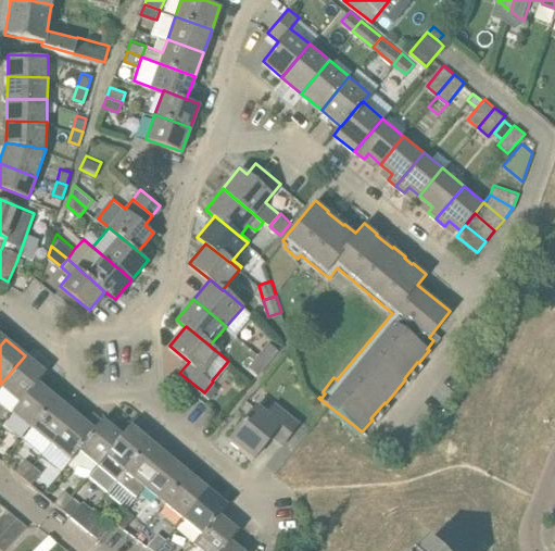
[(259,352),(269,361),(280,348),(269,339),(259,352)]
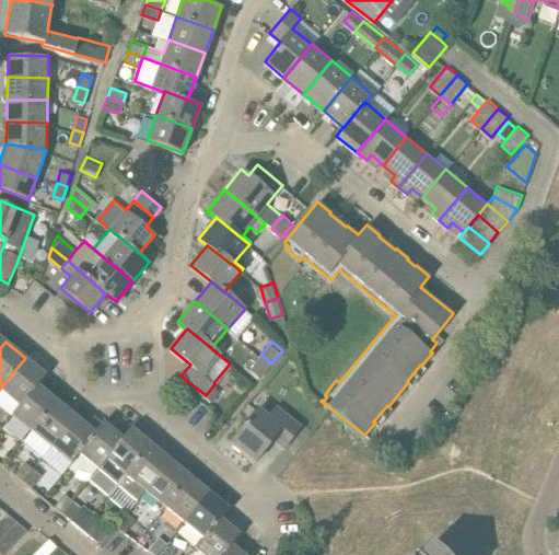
[(271,363),(260,355),(251,367),(261,376),(271,363)]
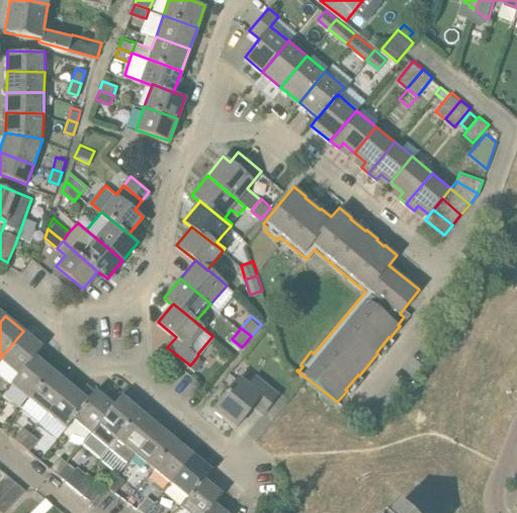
[(18,372),(34,355),(42,346),(23,331),(0,358),(0,359),(1,358),(18,372)]
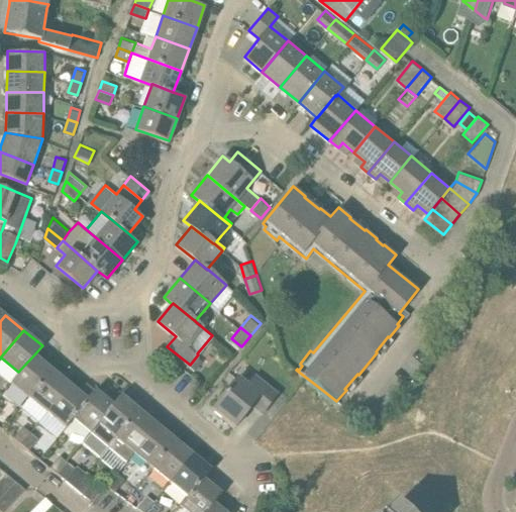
[(11,381),(29,396),(53,369),(34,354),(18,372),(19,372),(11,381)]
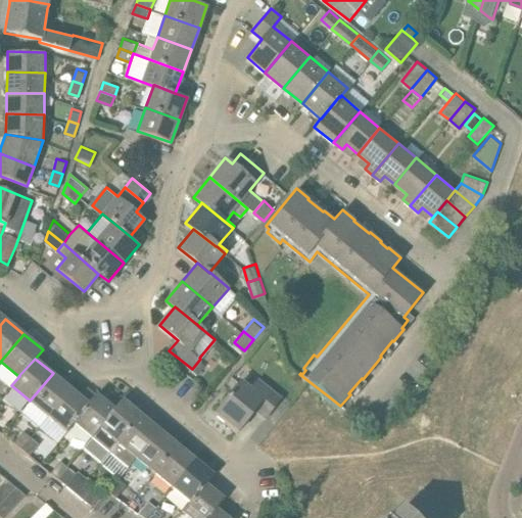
[(204,363),(200,359),(192,369),(196,373),(204,363)]
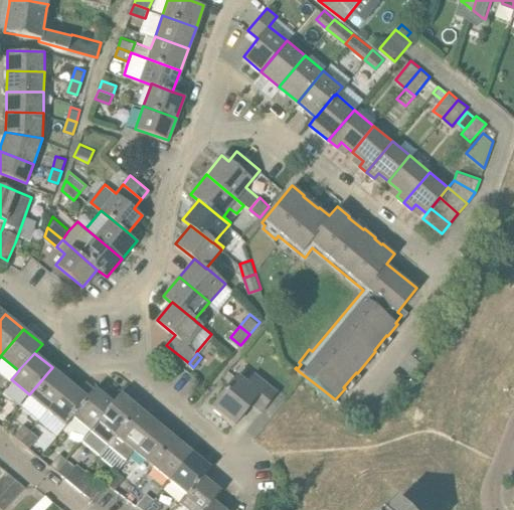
[(46,409),(47,409),(70,382),(52,367),(29,394),(22,403),(39,417),(46,409)]
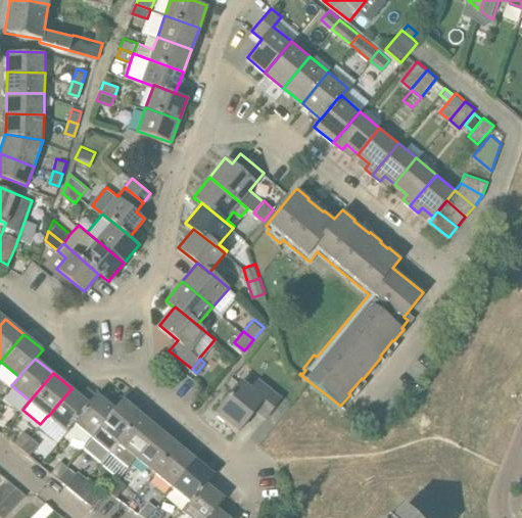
[(251,384),(243,378),(216,413),(237,430),(255,409),(265,417),(283,394),(258,375),(251,384)]
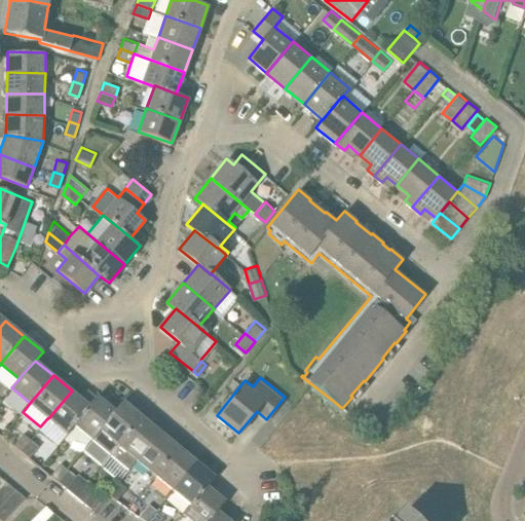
[(96,396),(87,388),(80,398),(72,391),(48,418),(66,433),(74,423),(96,396)]
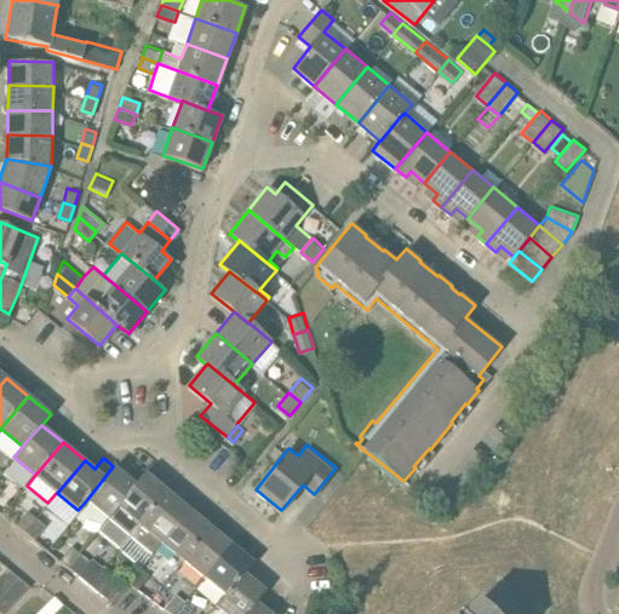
[(89,500),(108,516),(136,483),(114,465),(113,466),(87,499),(78,510),(79,511),(89,500)]
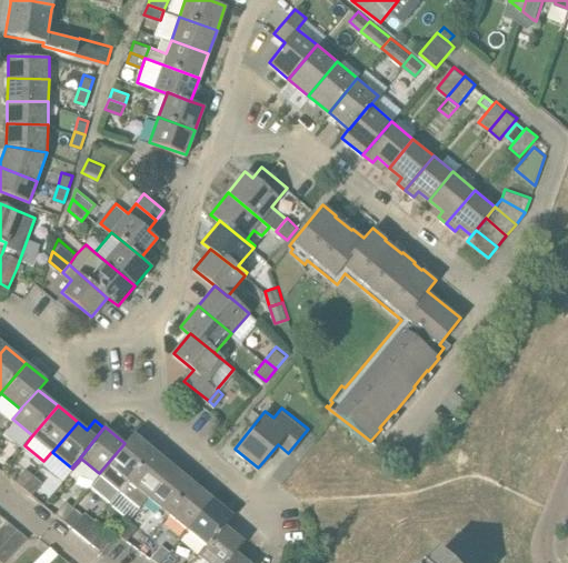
[(101,473),(120,489),(152,449),(132,433),(125,443),(99,473),(101,474),(101,473)]
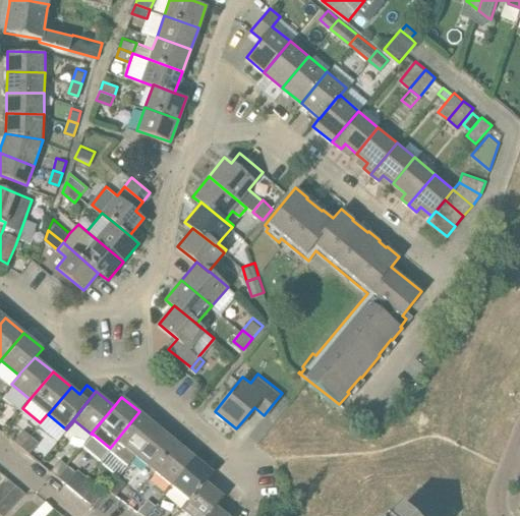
[(110,448),(128,462),(158,426),(139,411),(110,448)]
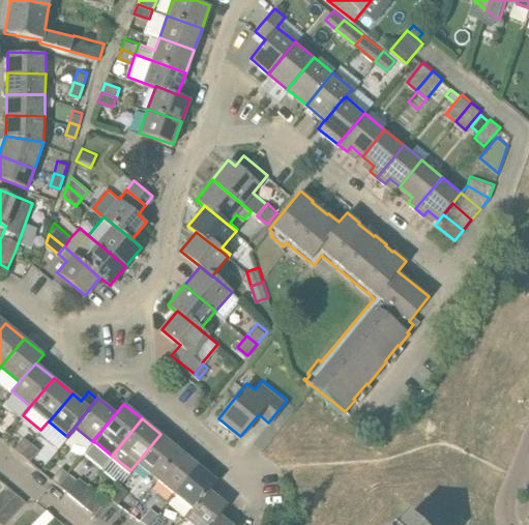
[(138,463),(155,476),(179,448),(160,434),(130,470),(130,471),(138,463)]
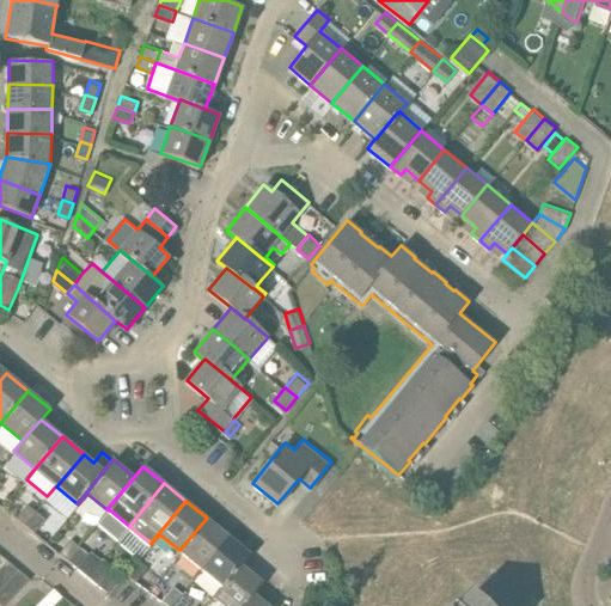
[(17,516),(25,524),(36,509),(28,502),(17,516)]
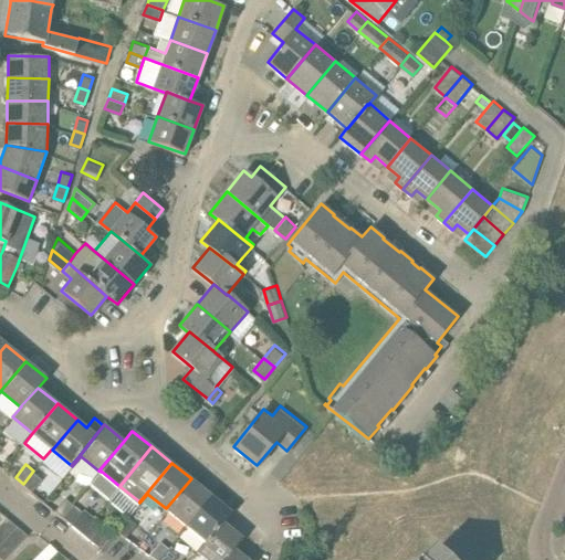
[(33,471),(23,484),(32,490),(42,478),(33,471)]
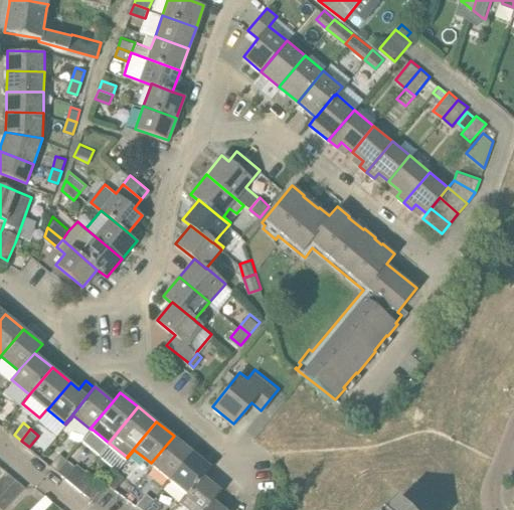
[(151,463),(170,478),(192,451),(174,436),(151,463)]
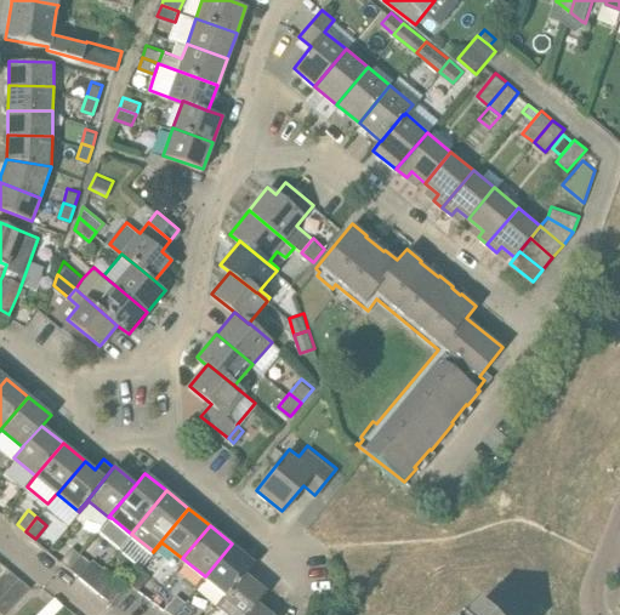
[(227,593),(245,574),(254,562),(232,544),(205,576),(226,594),(216,605),(217,605),(227,593)]
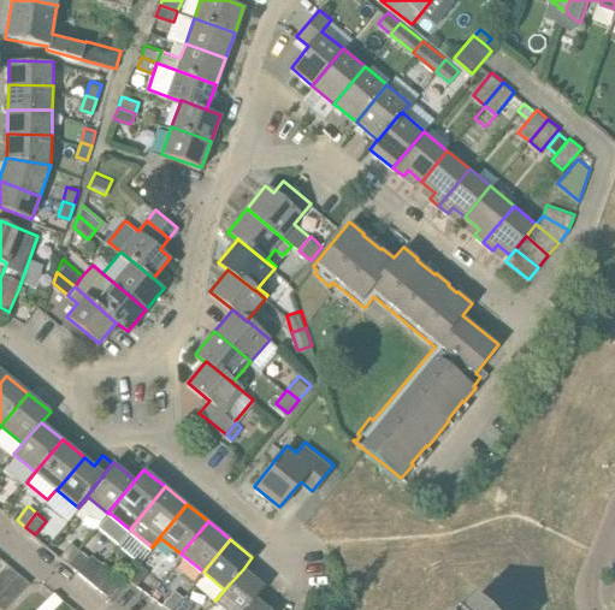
[(59,555),(69,562),(80,549),(71,542),(59,555)]
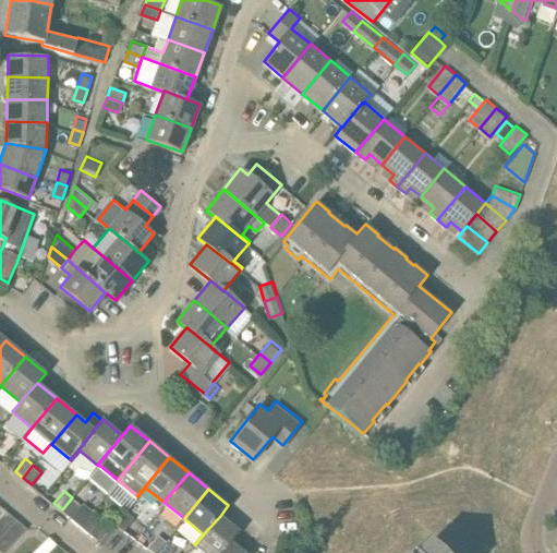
[(72,497),(62,509),(71,516),(81,504),(72,497)]
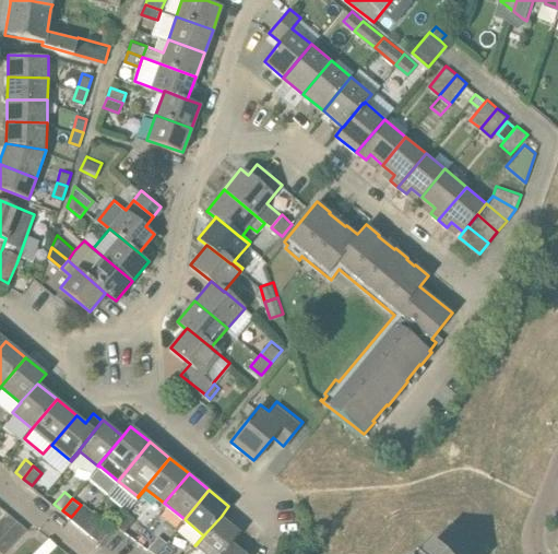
[(125,530),(134,517),(126,510),(116,523),(125,530)]
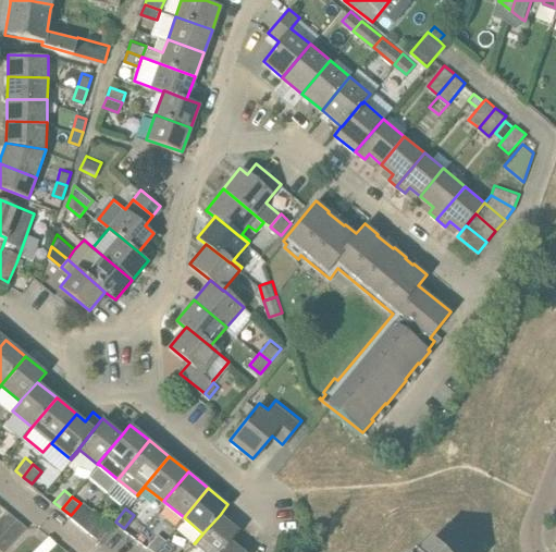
[(0,516),(0,547),(3,550),(27,525),(8,510),(0,516)]
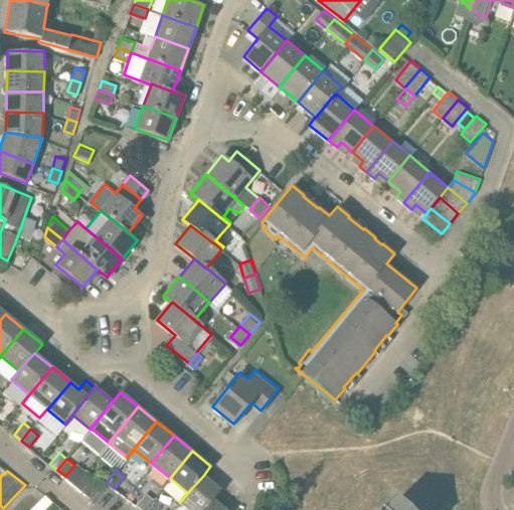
[(203,509),(213,499),(220,490),(203,476),(188,492),(180,502),(188,509),(203,509)]
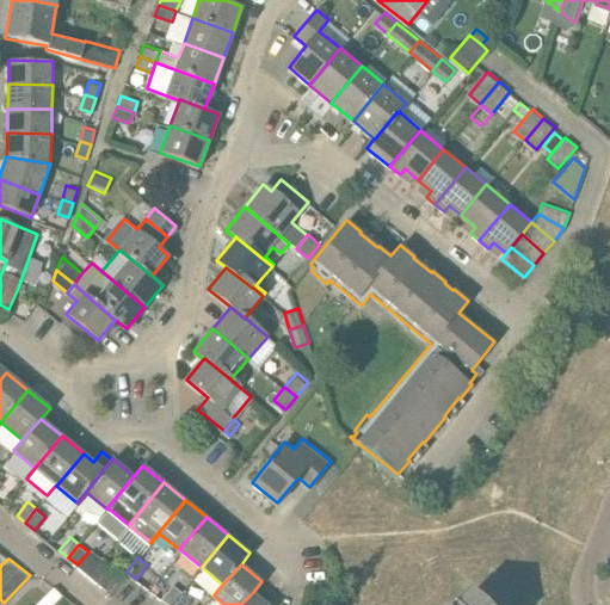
[(118,575),(109,568),(98,581),(106,590),(118,575)]
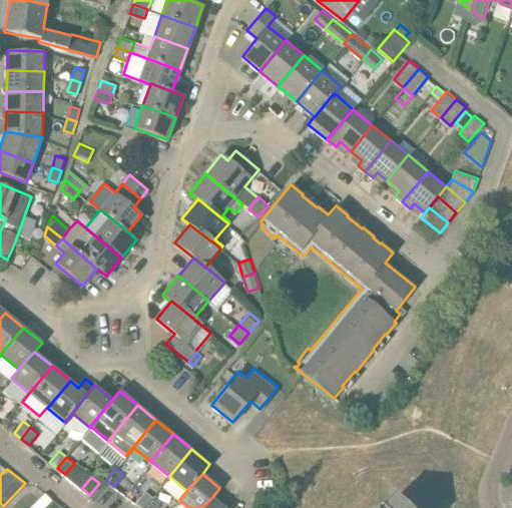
[(137,492),(132,488),(128,493),(132,497),(137,492)]
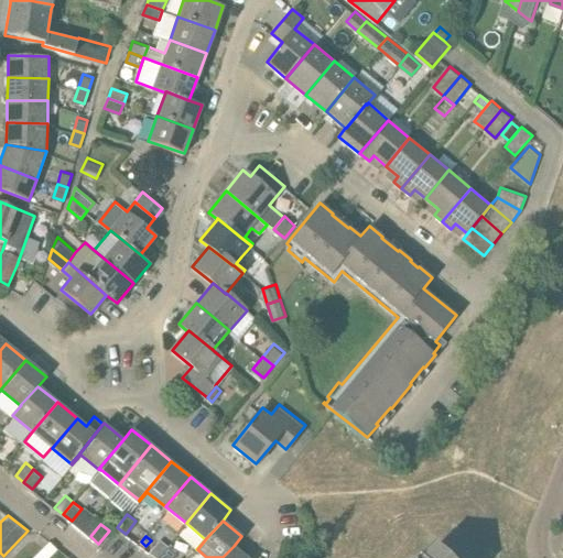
[(149,551),(158,557),(168,545),(159,538),(149,551)]
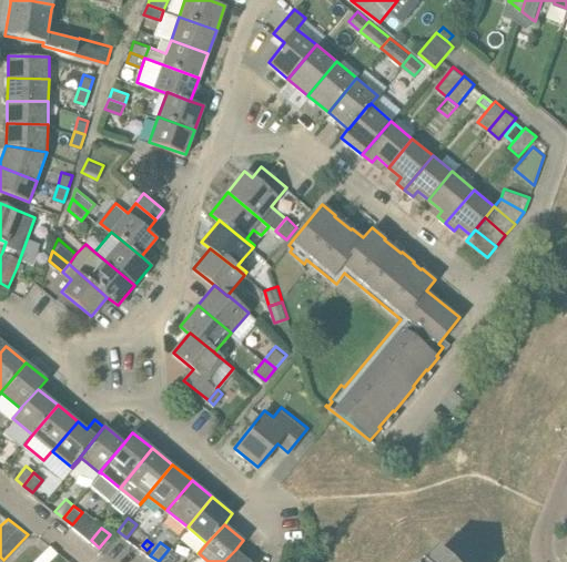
[(169,549),(159,561),(172,561),(178,555),(169,549)]
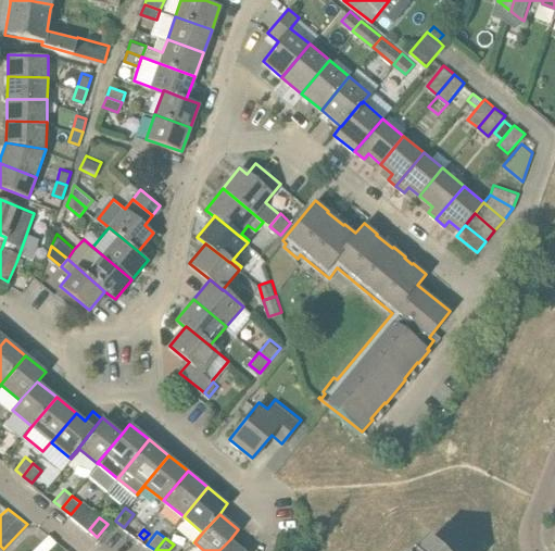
[(444,550),(431,538),(418,550),(444,550)]
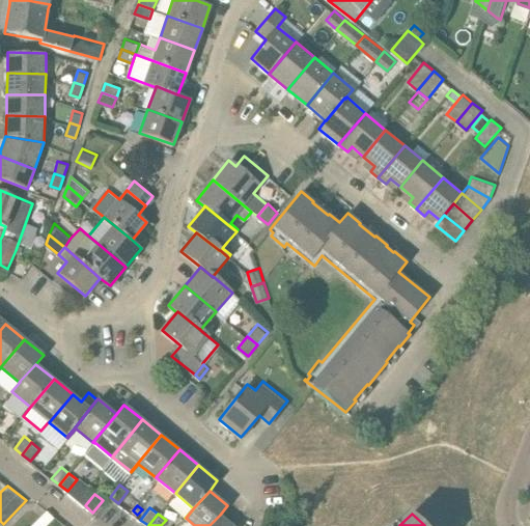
[(232,525),(220,515),(210,525),(232,525)]
